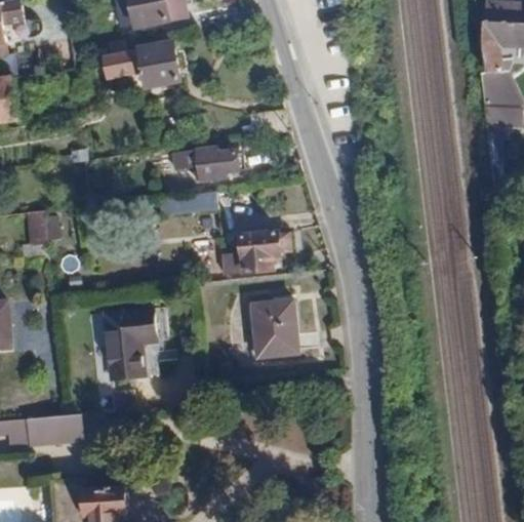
[(134,0),(138,25),(173,19),(170,0),(134,0)]
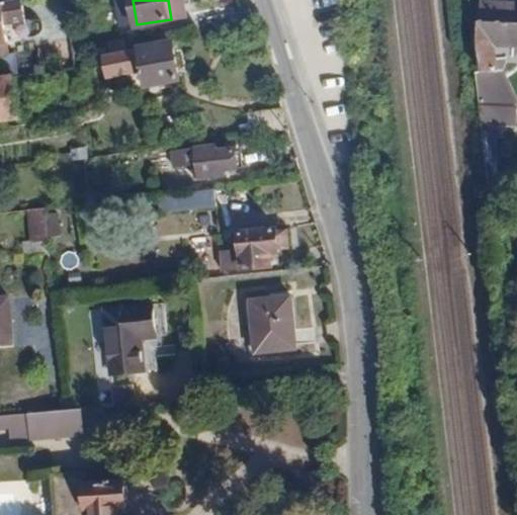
[(516,18),(516,0),(474,0),(474,18),(516,18)]
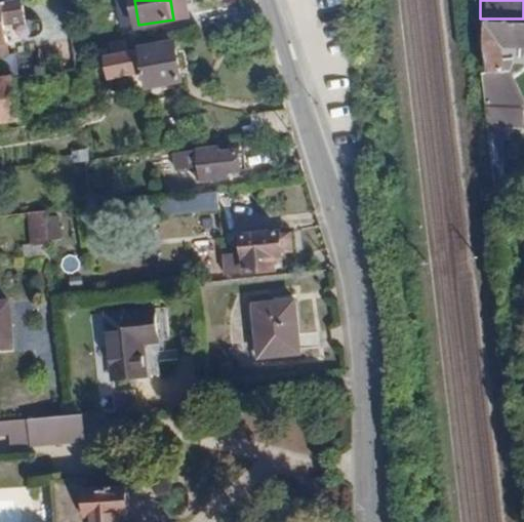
[(0,45),(11,44),(6,5),(0,5),(0,45)]
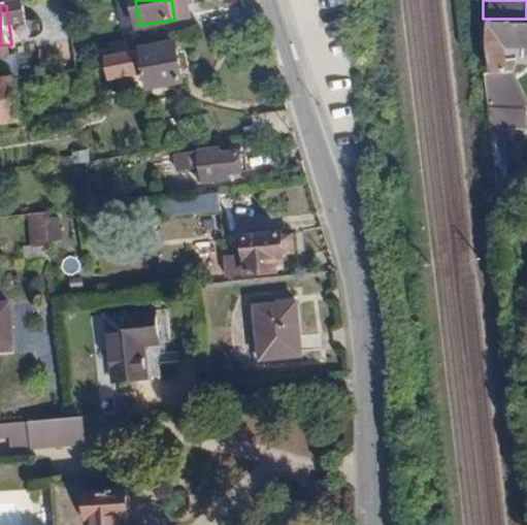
[(526,20),(483,19),(488,74),(512,74),(514,64),(526,64),(526,20)]
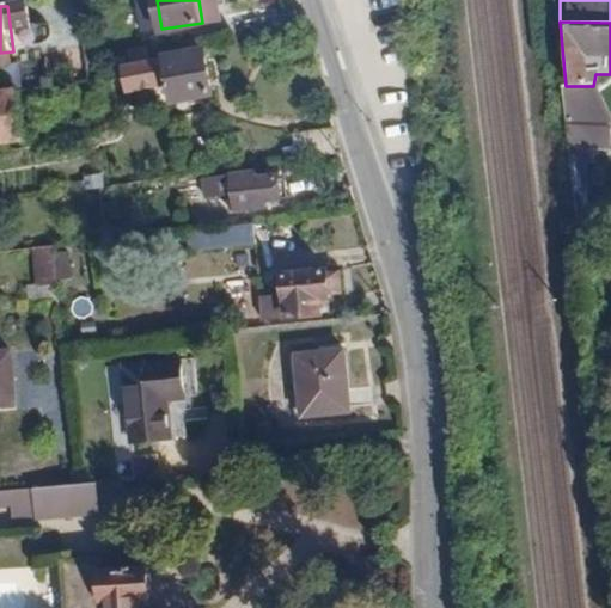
[(213,47),(167,51),(171,83),(172,96),(218,91),(213,47)]
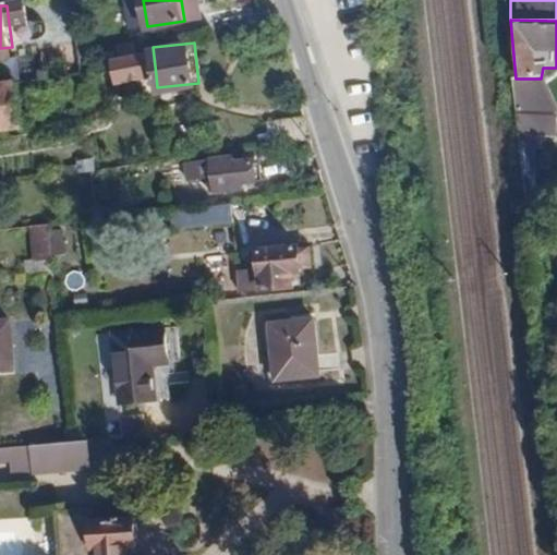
[(156,75),(153,47),(111,57),(113,80),(156,75)]
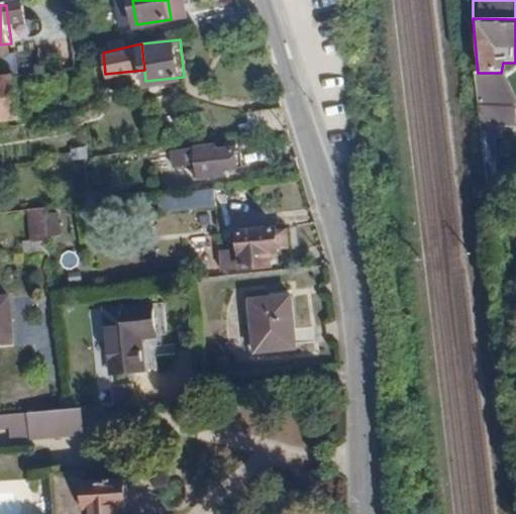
[(478,73),(474,74),(477,109),(480,109),(515,110),(501,73),(478,73)]
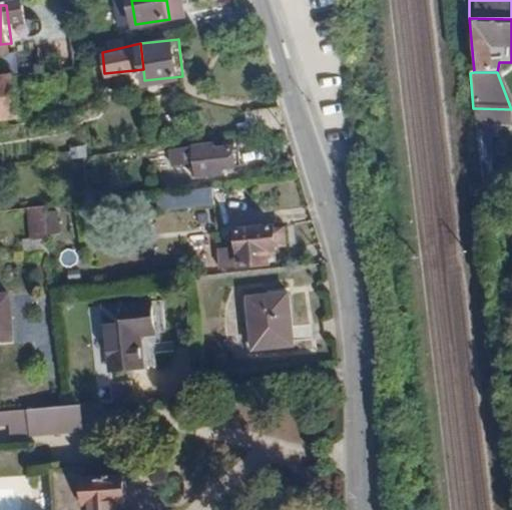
[(17,81),(0,84),(0,115),(22,112),(17,81)]
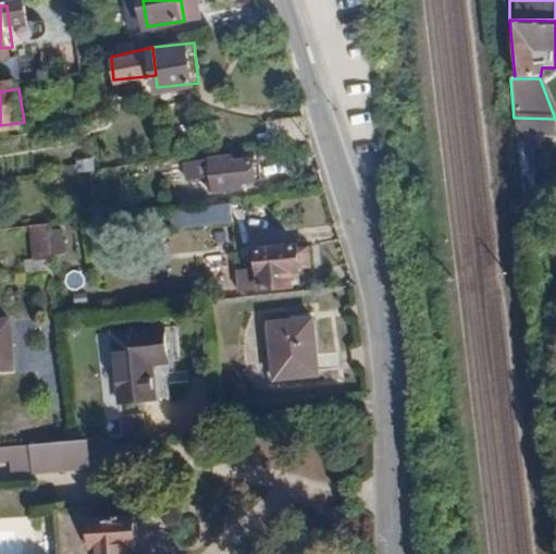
[(517,118),(517,136),(555,137),(555,119),(517,118)]
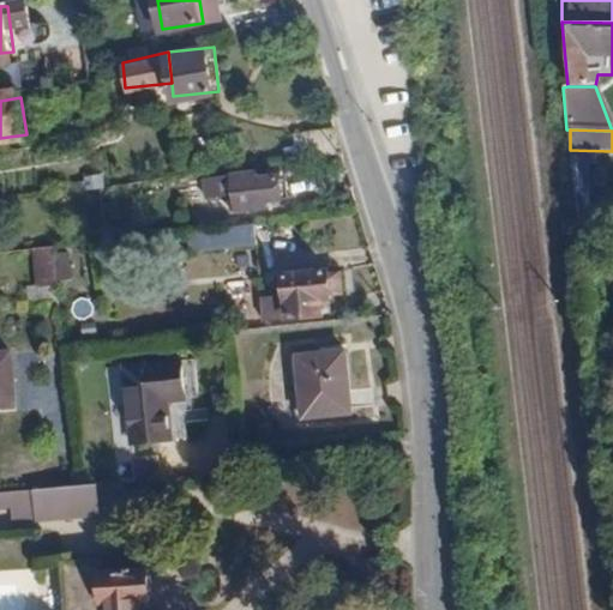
[(232,176),(235,213),(270,210),(269,204),(287,203),(286,176),(260,179),(260,174),(232,176)]
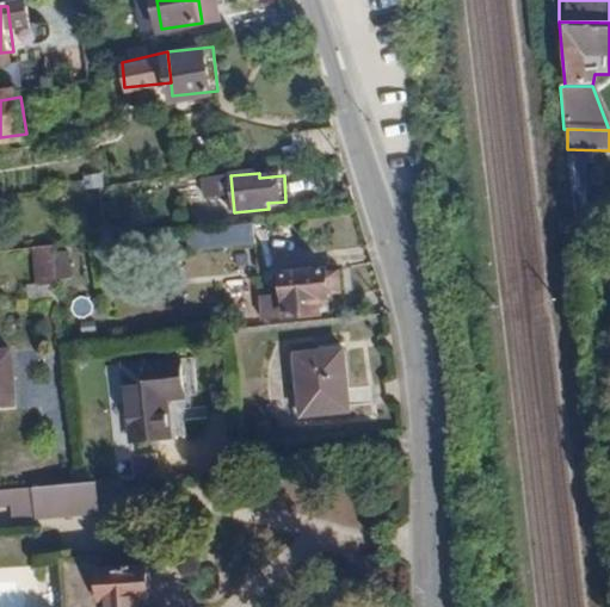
[(199,216),(225,215),(222,177),(198,178),(199,216)]
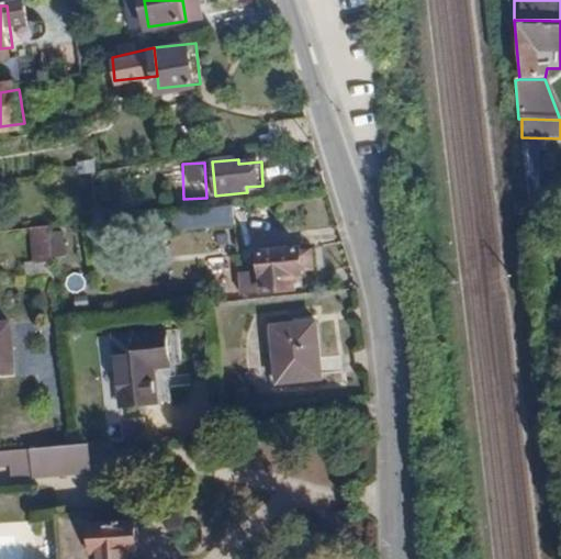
[(178,210),(180,227),(238,223),(237,205),(178,210)]
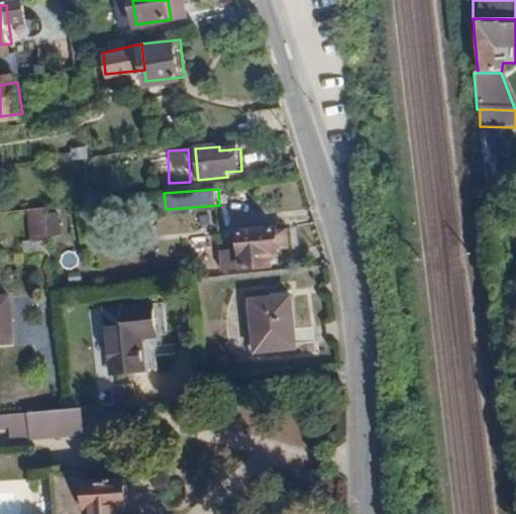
[(59,211),(27,210),(26,237),(58,238),(59,211)]
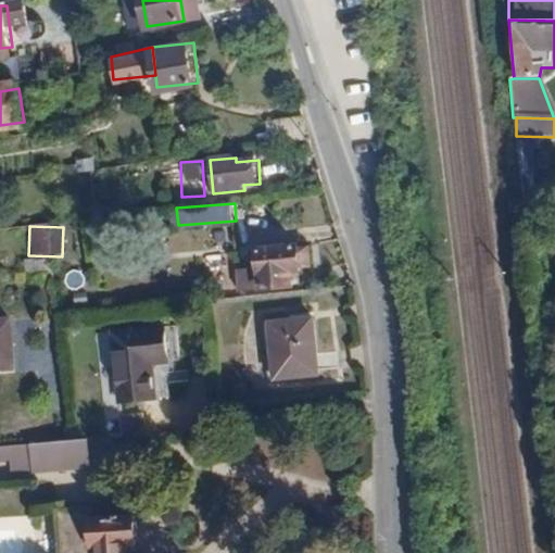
[(235,268),(237,288),(289,283),(287,268),(294,268),(292,246),(250,249),(251,266),(235,268)]
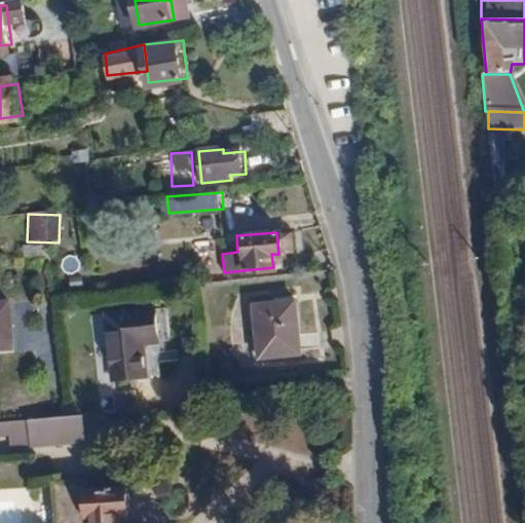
[(0,342),(13,341),(8,297),(0,297),(0,342)]
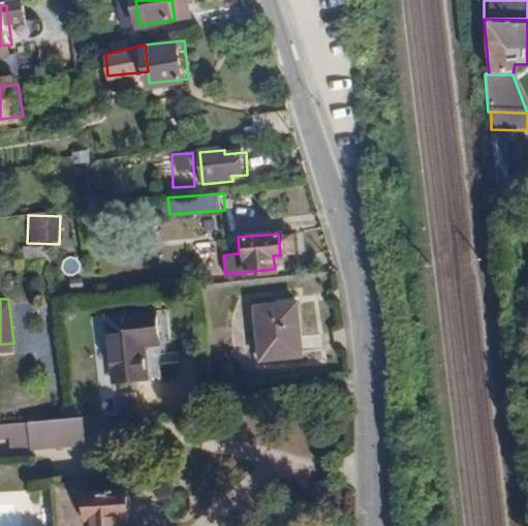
[(254,308),(259,363),(300,359),(296,305),(254,308)]
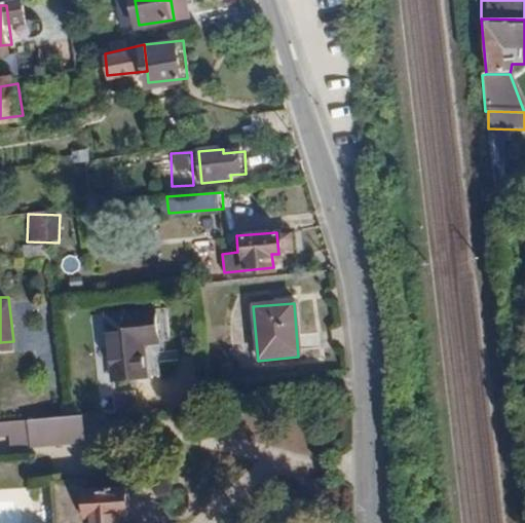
[(107,318),(115,384),(160,379),(156,344),(170,342),(166,310),(107,318)]
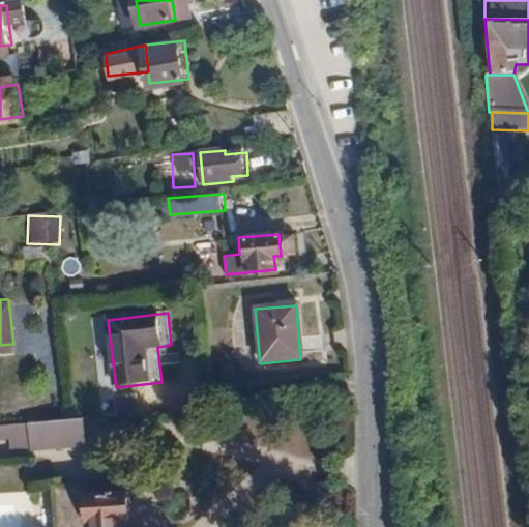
[(60,426),(62,444),(91,441),(89,421),(60,426)]
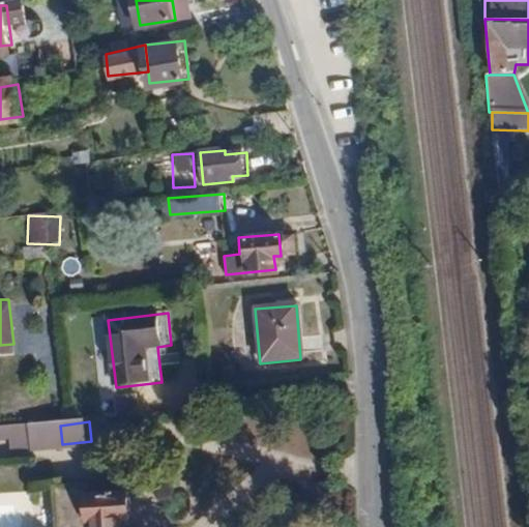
[(93,519),(94,526),(120,526),(120,518),(133,516),(130,486),(82,490),(85,520),(93,519)]
